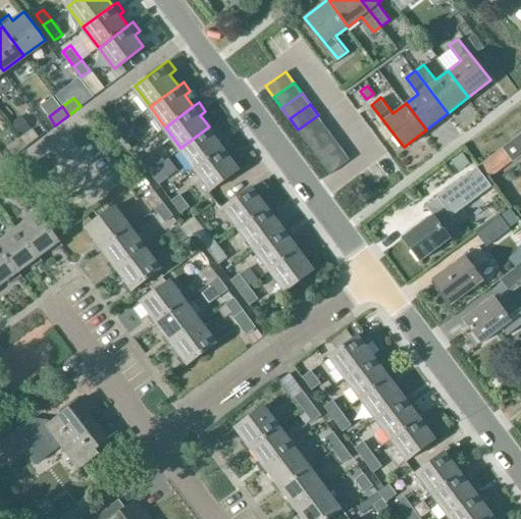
[(119,131),(127,123),(119,113),(111,119),(119,131)]
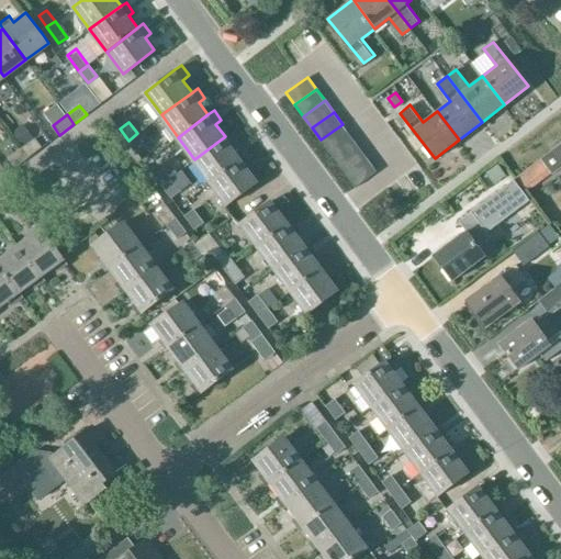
[(25,124),(13,133),(23,146),(34,137),(25,124)]
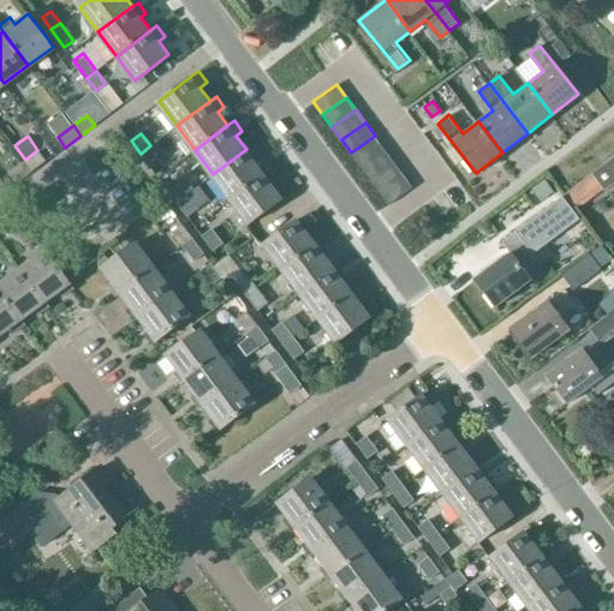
[(375,136),(351,153),(361,166),(383,148),(375,136)]
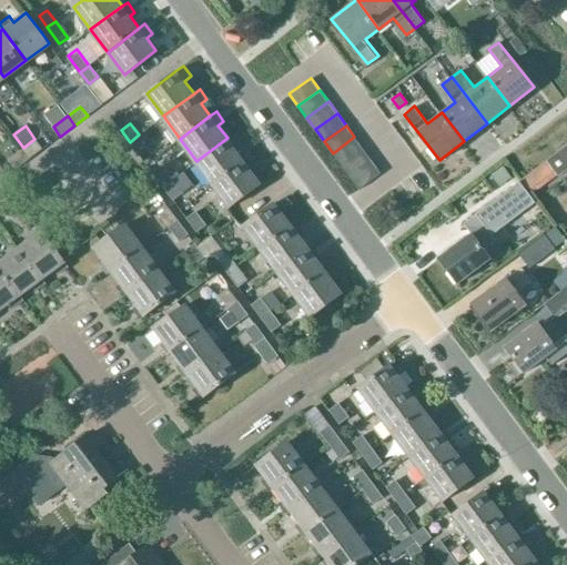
[(196,161),(213,183),(244,160),(234,148),(241,142),(233,133),(228,138),(196,161)]
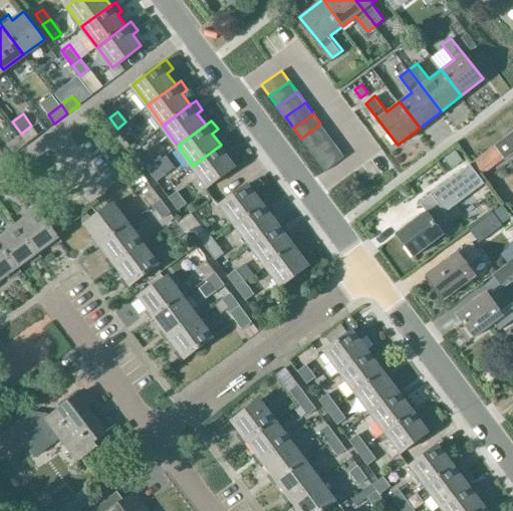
[(125,121),(117,129),(127,143),(136,137),(125,121)]
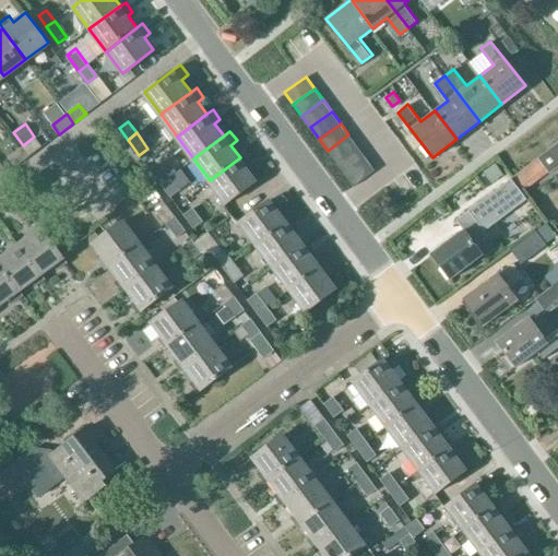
[(348,134),(328,151),(336,162),(357,146),(348,134)]
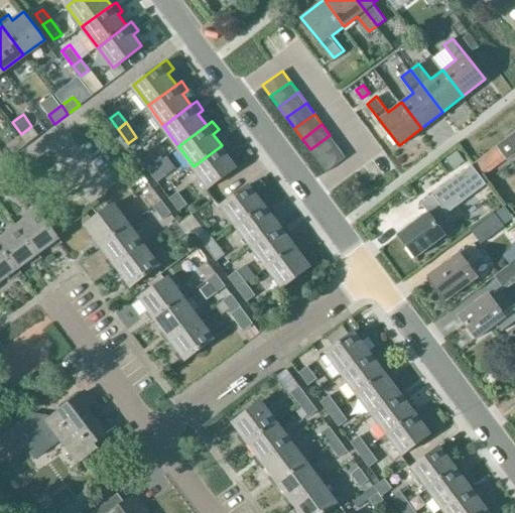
[(27,144),(38,136),(32,127),(21,136),(27,144)]
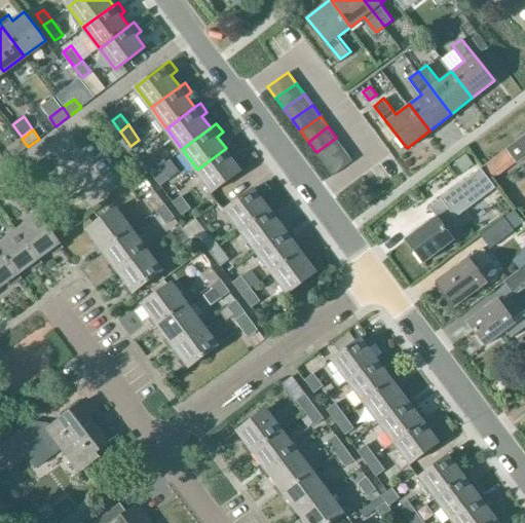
[(524,135),(508,148),(517,159),(519,162),(524,157),(524,135)]
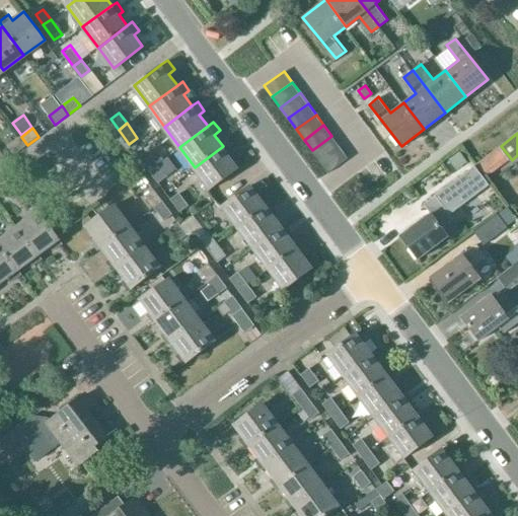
[(331,136),(312,150),(320,161),(340,146),(331,136)]
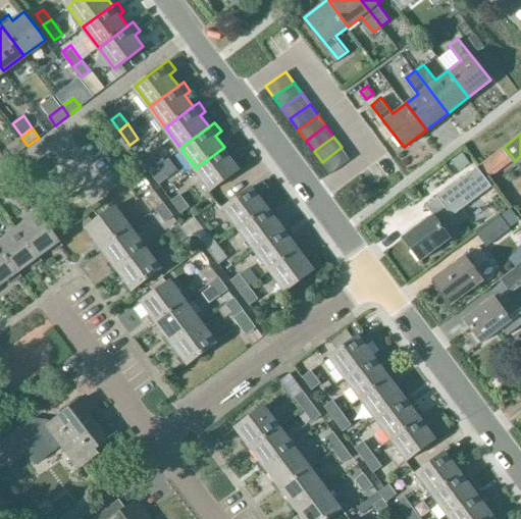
[(8,147),(14,156),(28,146),(21,138),(8,147)]
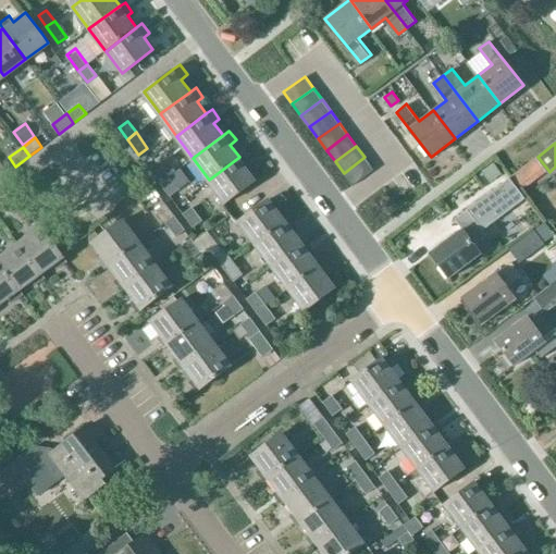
[(239,158),(239,157),(209,180),(226,201),(256,180),(246,167),(252,162),(245,154),(239,158)]
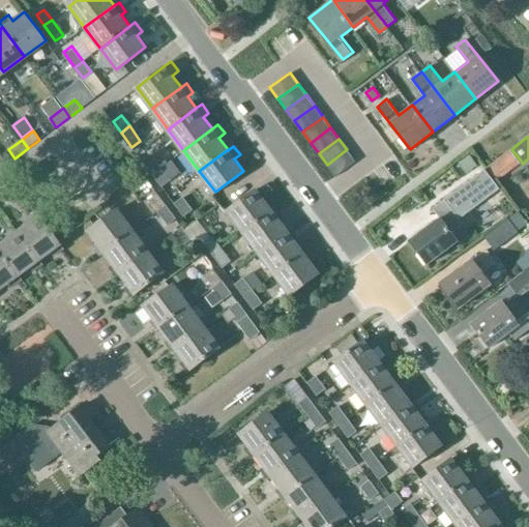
[(347,149),(327,165),(335,176),(355,160),(347,149)]
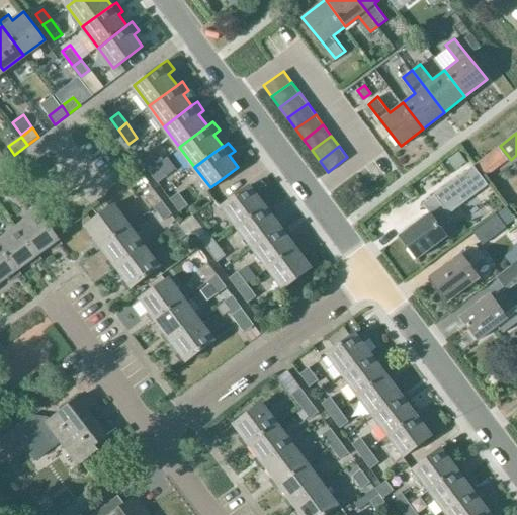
[(458,151),(448,158),(456,168),(466,161),(458,151)]
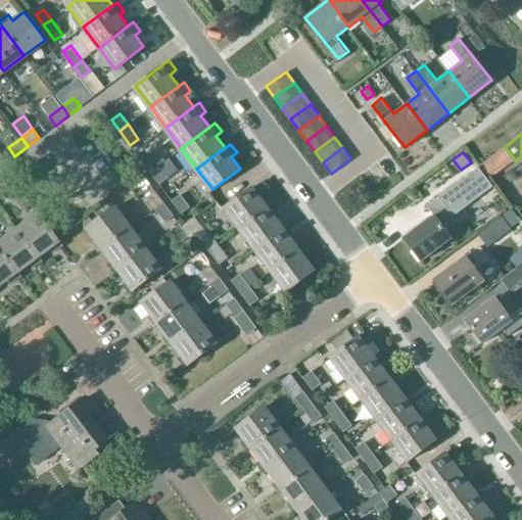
[(149,172),(158,164),(150,154),(142,160),(149,172)]
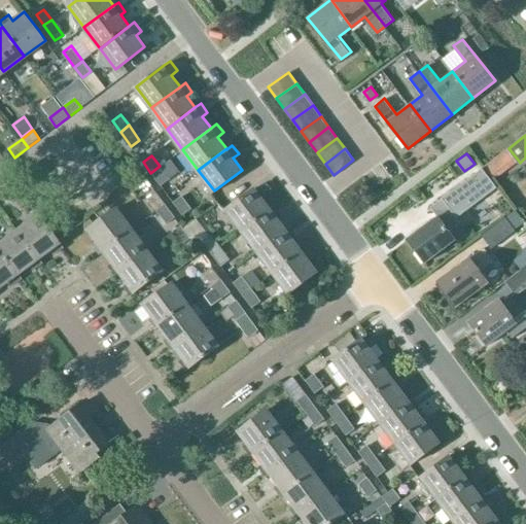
[(150,173),(162,187),(170,180),(160,166),(150,173)]
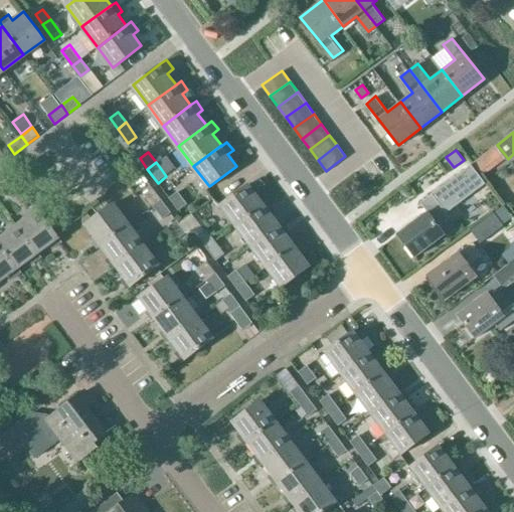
[(398,233),(415,256),(445,232),(439,224),(448,216),(445,212),(483,182),(469,163),(418,202),(426,211),(398,233)]
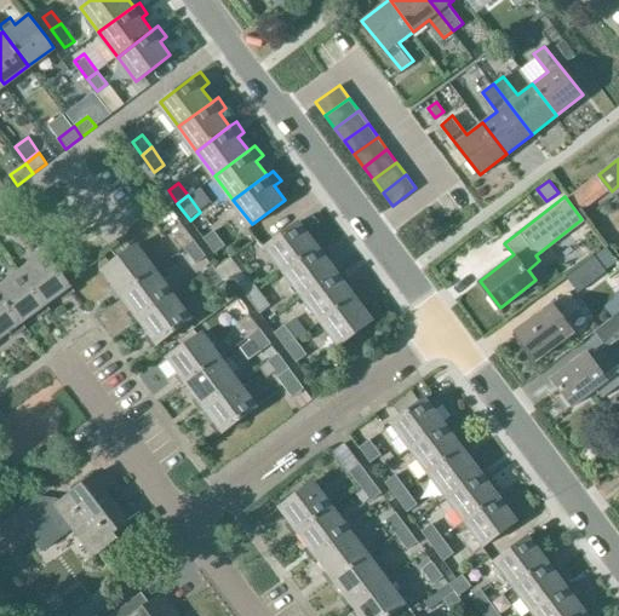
[(0,223),(0,225),(6,235),(22,223),(15,213),(0,223)]
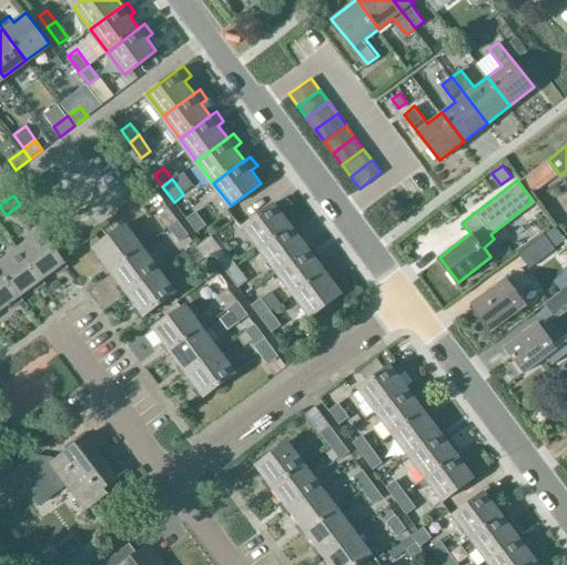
[(280,198),(275,202),(244,225),(261,248),(292,224),(283,212),(287,209),(280,198)]
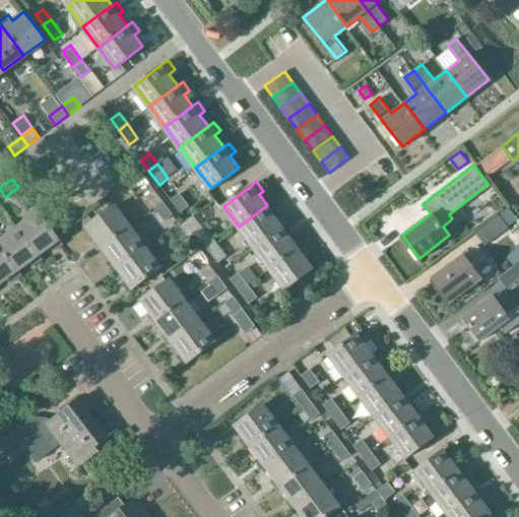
[(155,208),(163,202),(154,191),(146,197),(155,208)]
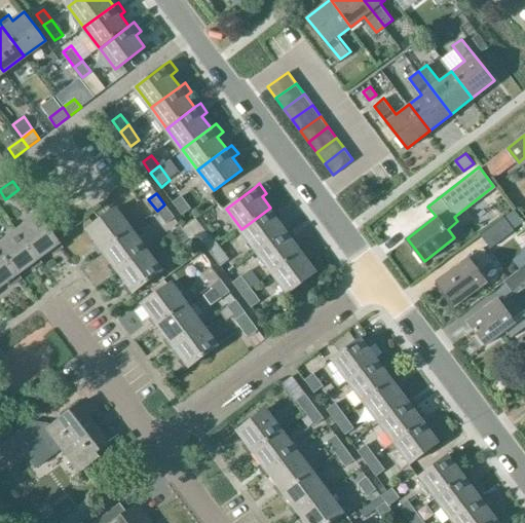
[(173,202),(182,216),(191,209),(182,196),(173,202)]
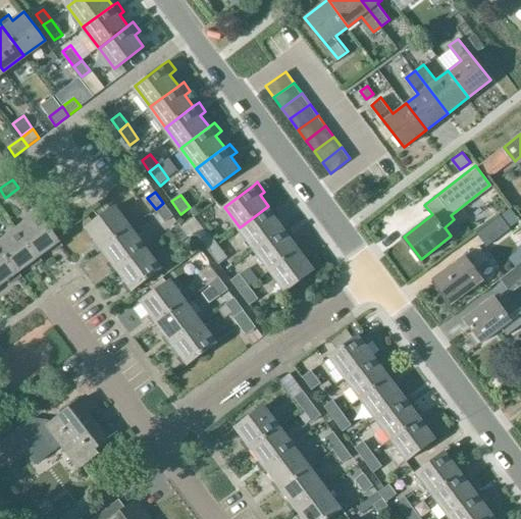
[(163,203),(156,209),(165,222),(173,216),(163,203)]
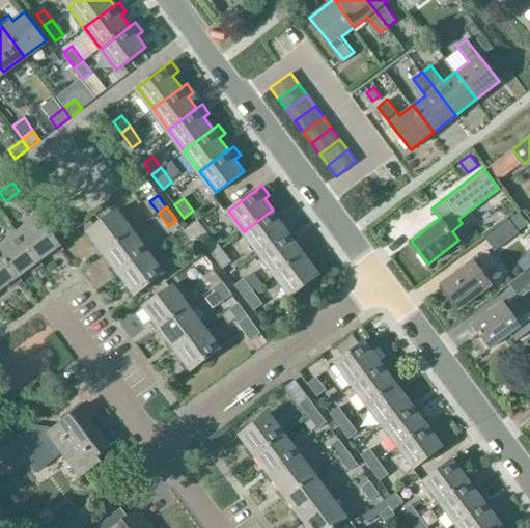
[(273,210),(244,231),(259,252),(288,231),(288,230),(279,219),(284,215),(278,206),(273,210)]
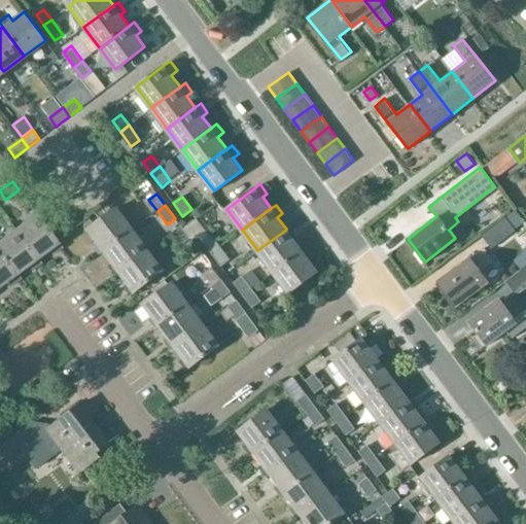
[(119,207),(90,230),(99,242),(94,245),(100,253),(135,228),(119,207)]
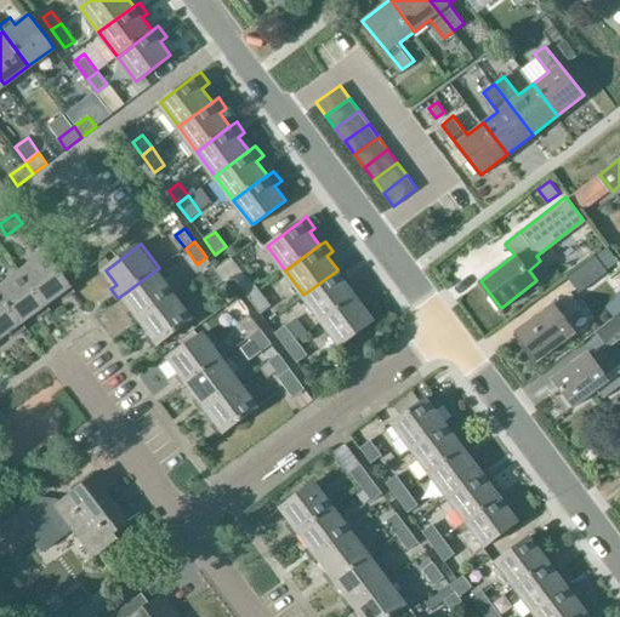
[(22,270),(51,310),(47,304),(61,295),(66,300),(77,291),(46,252),(22,270)]
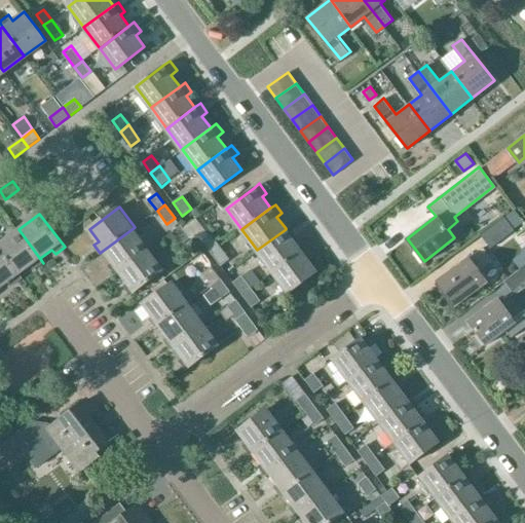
[(491,247),(513,229),(502,217),(481,233),(491,247)]
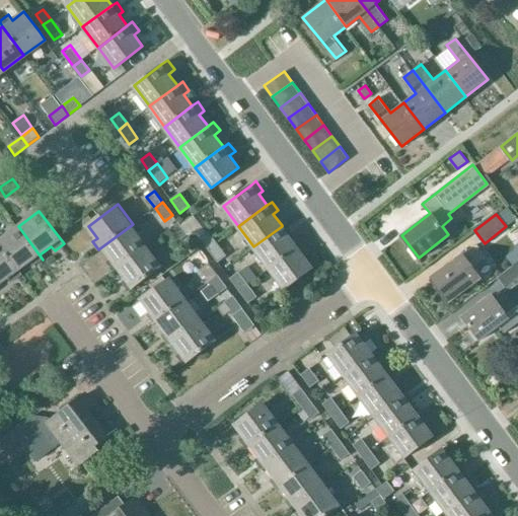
[(282,226),(253,246),(269,267),(297,246),(288,234),(293,231),(286,222),(282,225),(282,226)]
